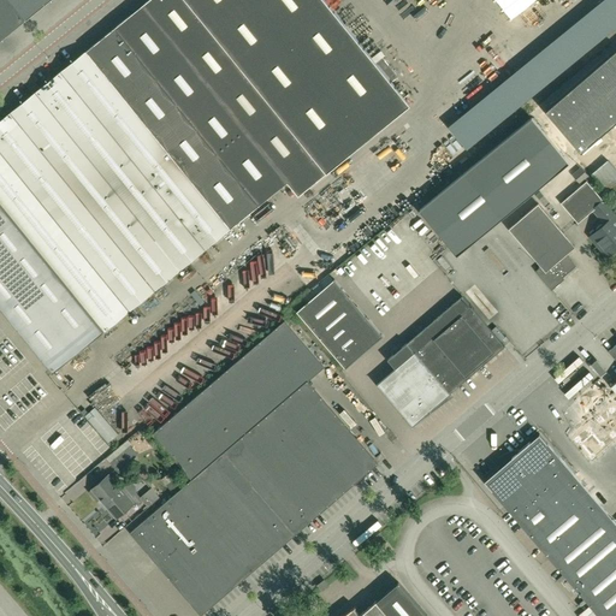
[(0,0),(0,40),(25,19),(48,0),(0,0)]
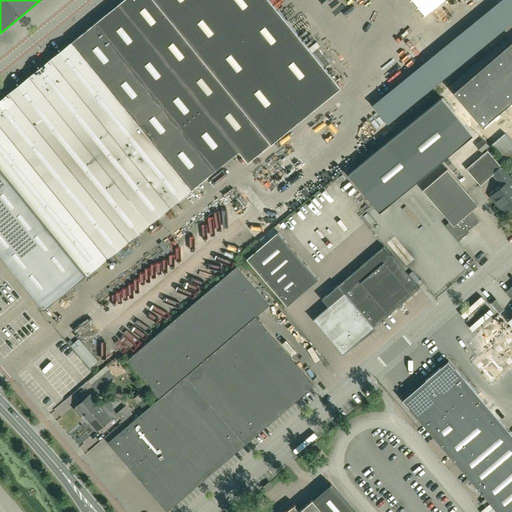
[(0,253),(45,308),(216,169),(238,151),(247,162),(340,86),(269,0),(123,0),(120,3),(96,23),(0,100),(0,253)]
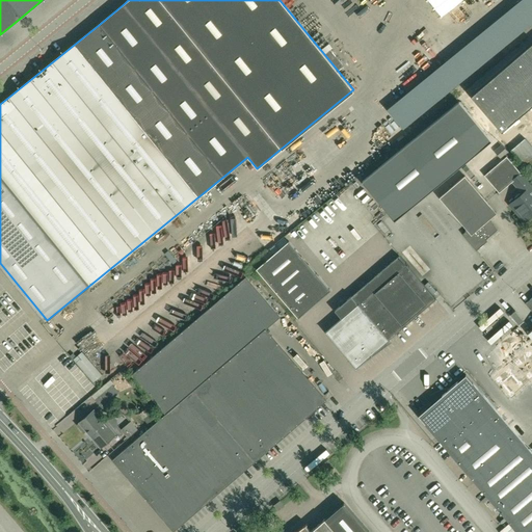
[(315,30),(320,40),(329,35),(324,26),(315,30)]
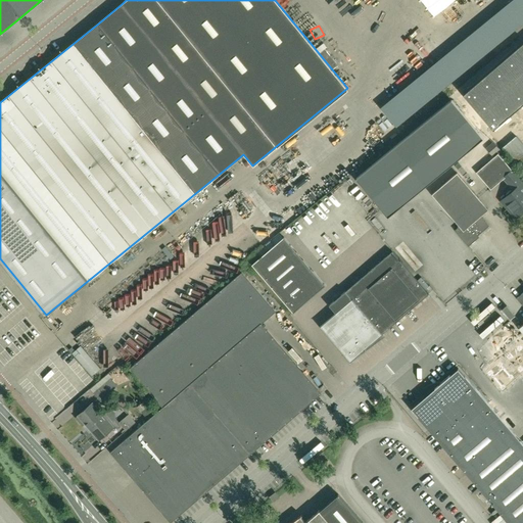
[(522,41),(462,94),(486,123),(492,130),(522,103),(522,41)]
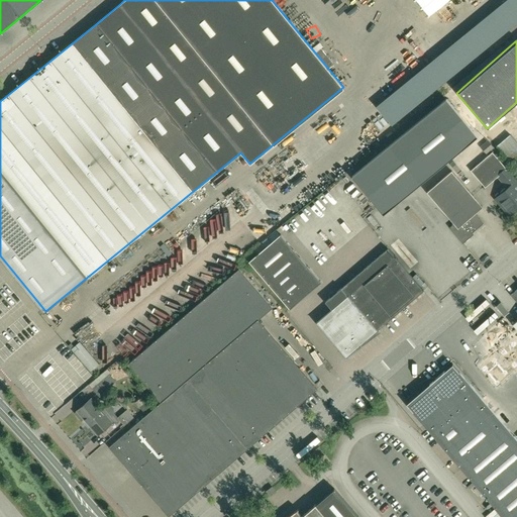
[(352,176),(384,214),(479,136),(446,98),(352,176)]
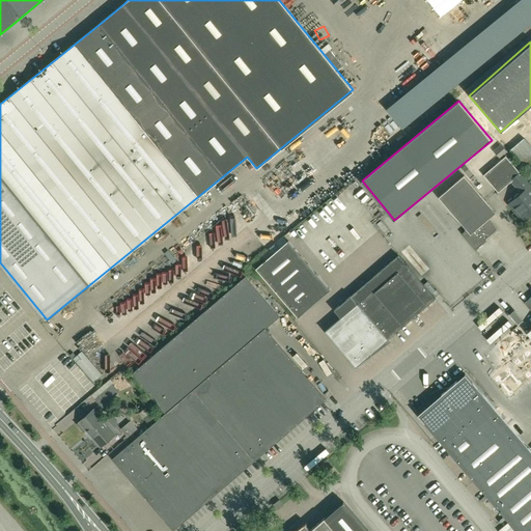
[(530,146),(524,139),(510,150),(522,165),(530,157),(530,146)]
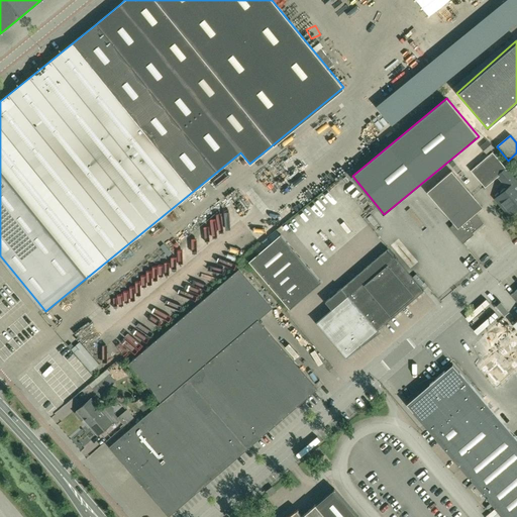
[(471,170),(485,187),(498,176),(507,188),(495,199),(509,215),(516,208),(516,181),(492,151),(471,170)]
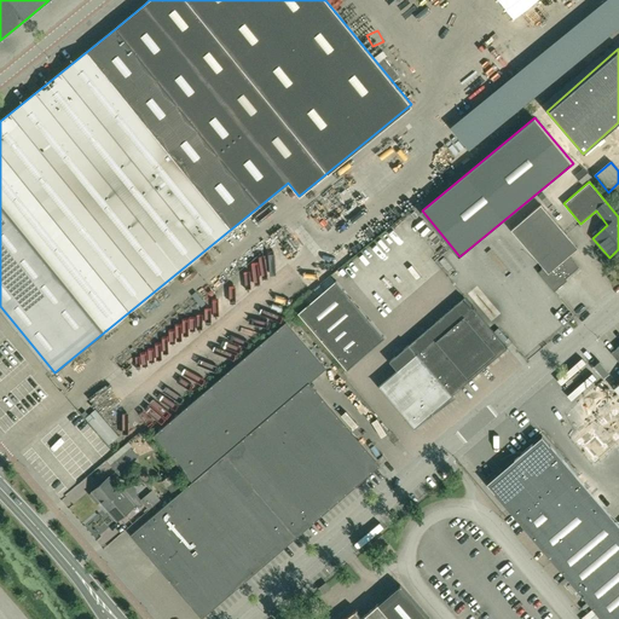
[(577,248),(541,204),(510,230),(543,267),(538,272),(554,291),(562,284),(561,282),(578,267),(568,255),(577,248)]
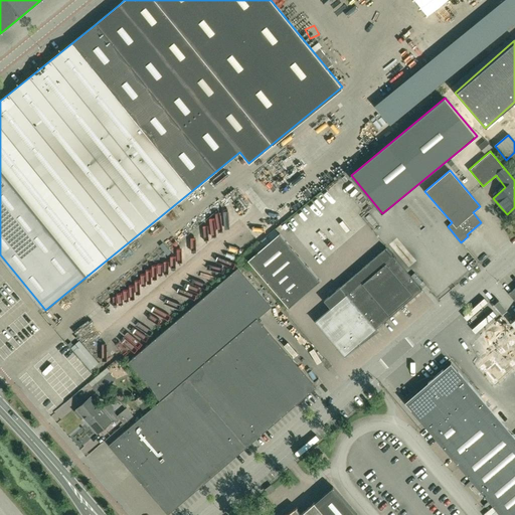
[(339,199),(343,195),(330,181),(326,185),(339,199)]
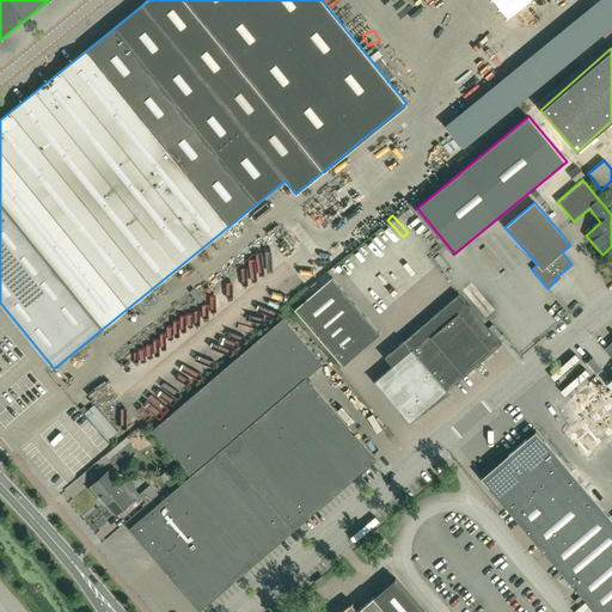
[(392,263),(403,256),(389,237),(390,236),(403,254),(407,250),(387,224),(381,228),(375,233),(378,237),(372,242),(371,240),(365,245),(384,268),(391,262),(392,263)]
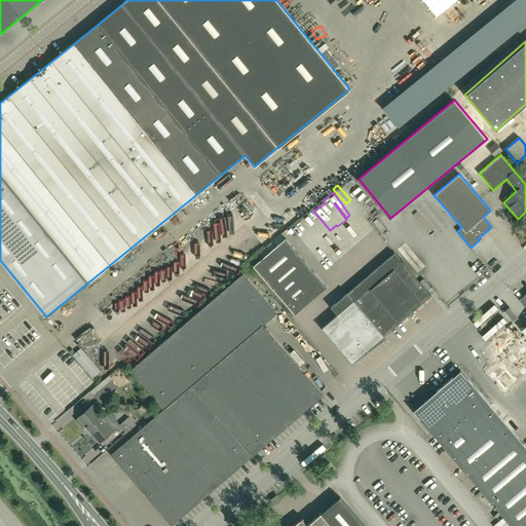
[(197,229),(205,225),(202,220),(194,224),(197,229)]
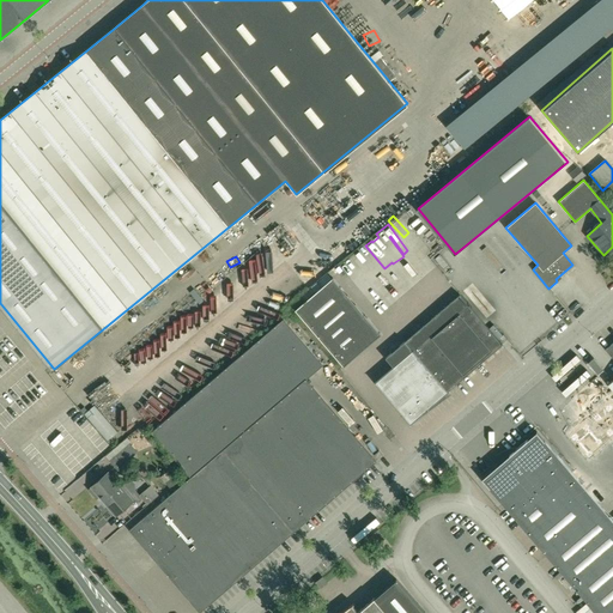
[(334,269),(340,279),(360,267),(354,258),(334,269)]
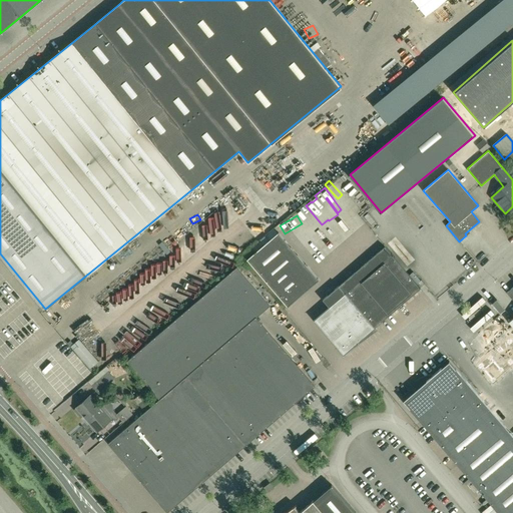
[(185,225),(170,235),(175,242),(190,231),(185,225)]
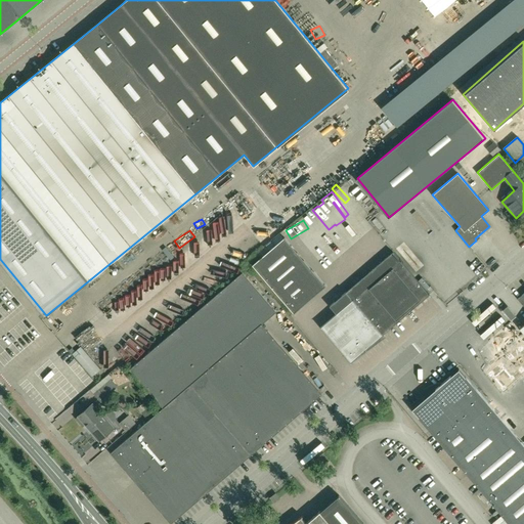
[(293,312),(324,285),(284,236),(252,264),(293,312)]
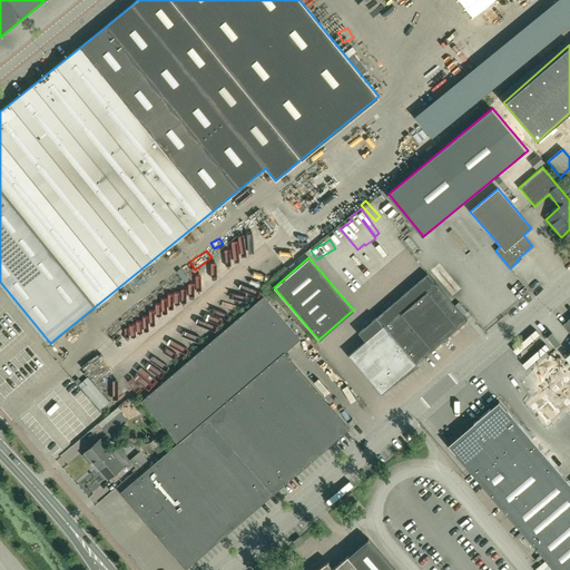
[(188,297),(213,283),(207,272),(139,313),(148,330),(168,317),(168,316),(192,303),(188,297)]
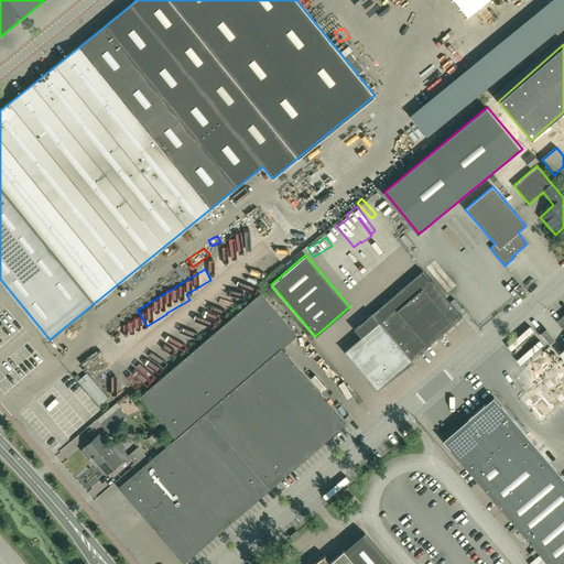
[(362,337),(345,351),(378,389),(462,317),(457,312),(462,307),(454,299),(448,302),(430,280),(422,271),(356,328),(362,337)]
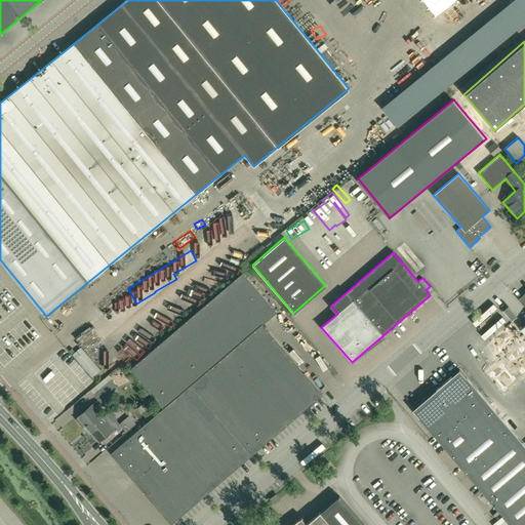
[(266,443),(322,395),(263,324),(276,313),(242,273),(130,369),(164,408),(111,453),(135,482),(139,479),(172,517),(263,439),(266,443)]
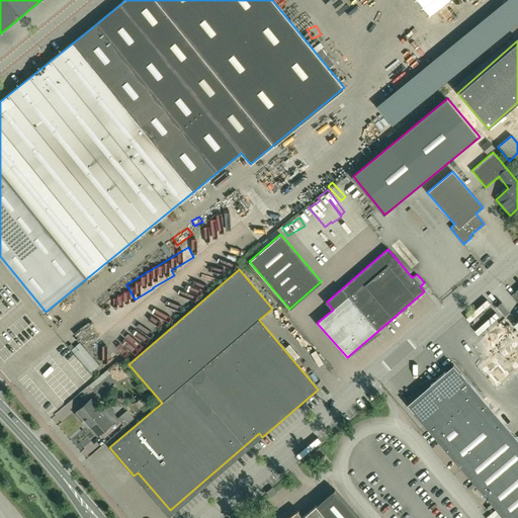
[(175,315),(185,310),(181,300),(170,306),(175,315)]
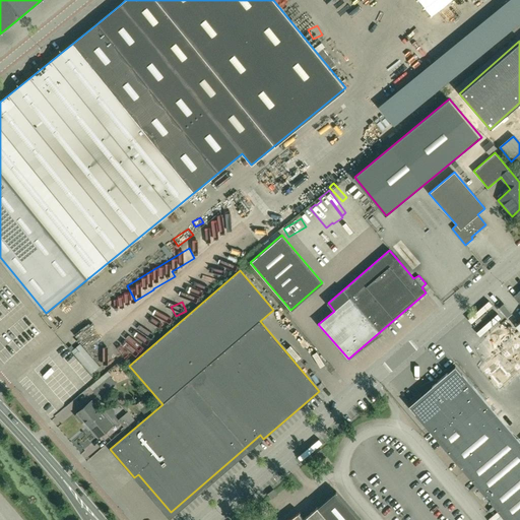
[(481,336),(503,321),(498,314),(477,329),(481,336)]
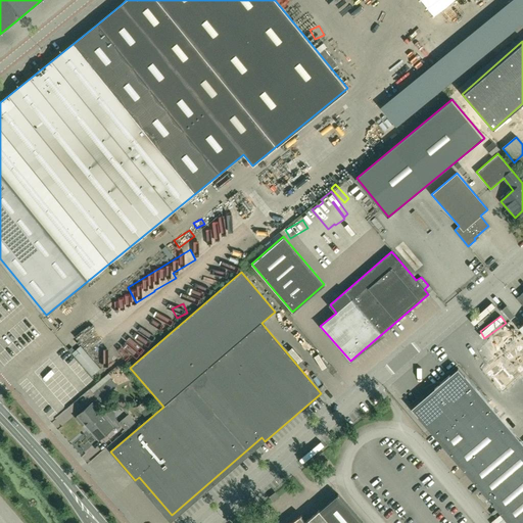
[(148,338),(158,337),(157,324),(147,325),(148,338)]
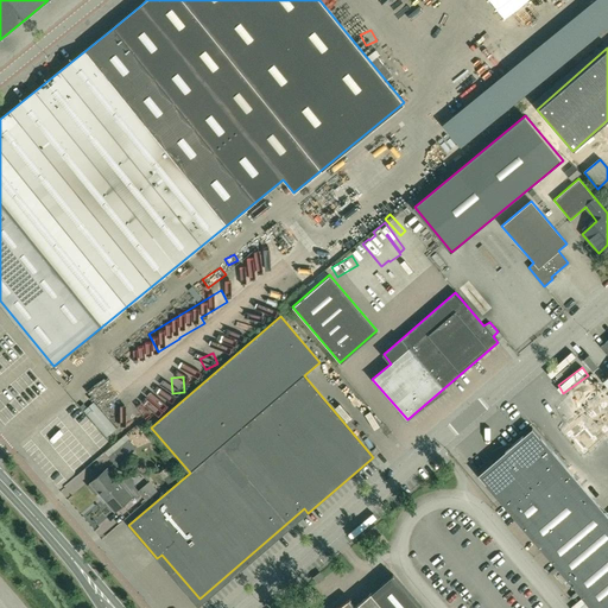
[(101,425),(115,416),(96,387),(82,397),(101,425)]
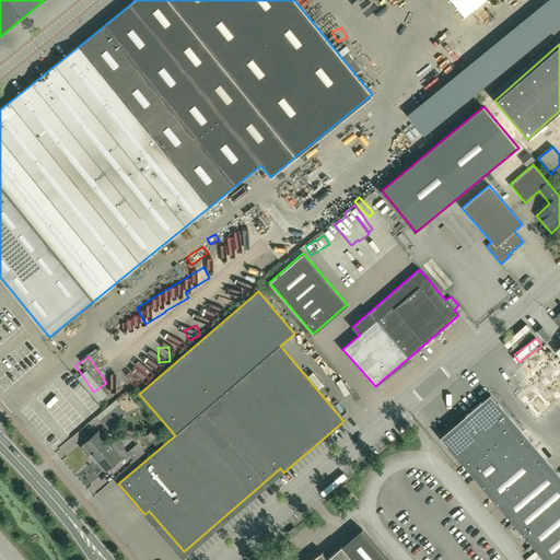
[(559,362),(521,396),(538,417),(543,413),(544,415),(526,435),(529,440),(552,412),(549,408),(559,398),(559,362)]
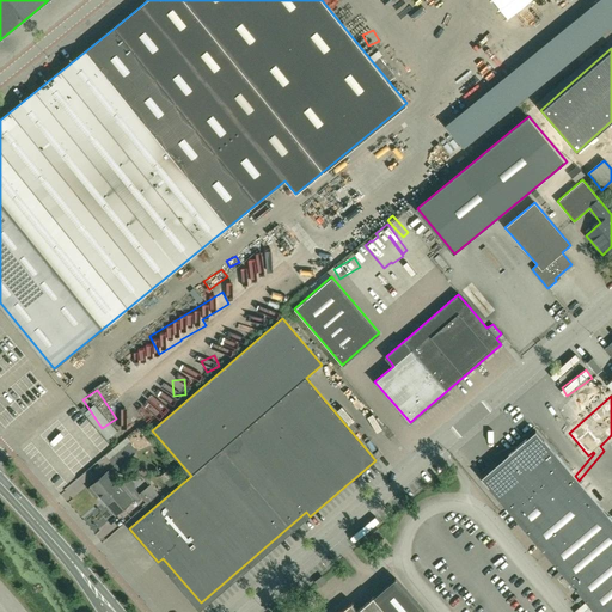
[(87,415),(79,420),(84,427),(92,422),(87,415)]
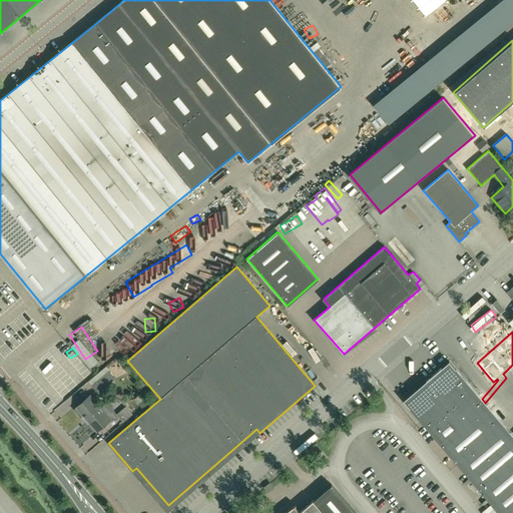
[(43,361),(41,371),(49,373),(51,363),(43,361)]
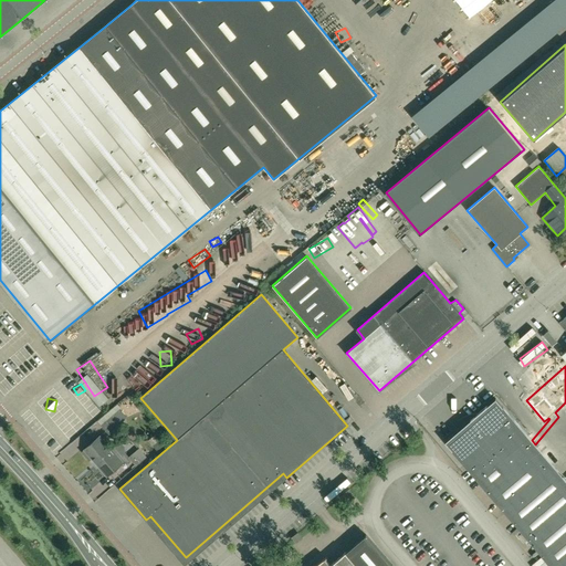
[(552,565),(565,565),(565,480),(535,444),(532,440),(495,398),(444,441),(552,565)]
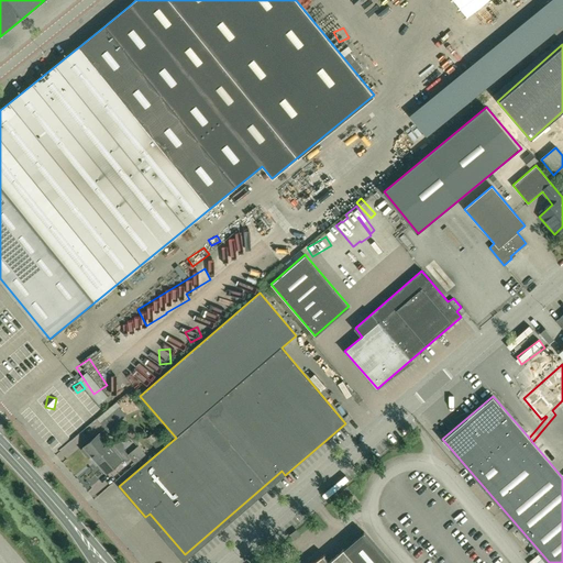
[(34,415),(26,420),(31,426),(37,419),(34,415)]
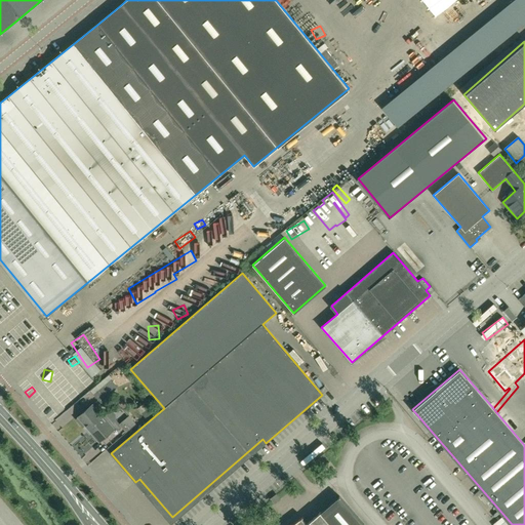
[(104,387),(94,395),(102,403),(111,395),(104,387)]
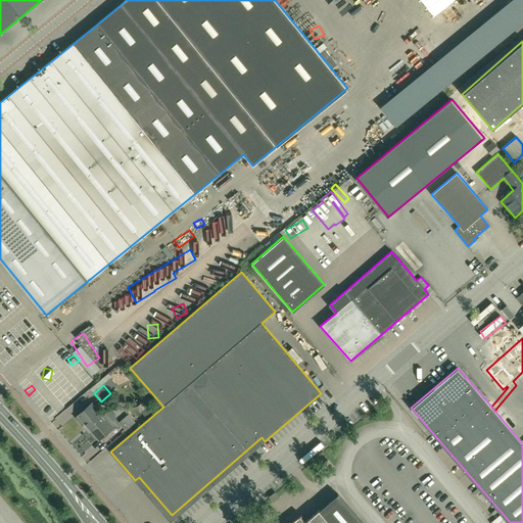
[(103,415),(103,414),(93,402),(76,417),(83,425),(85,423),(88,427),(103,415)]
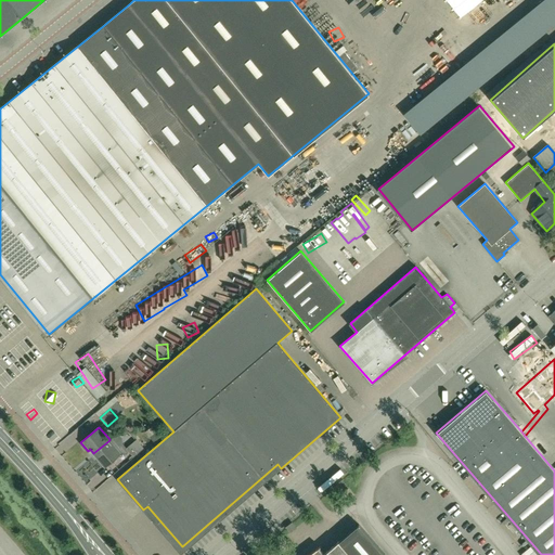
[(112,437),(110,439),(110,440),(93,453),(105,467),(123,452),(125,454),(129,451),(126,449),(127,448),(125,446),(121,449),(112,437)]
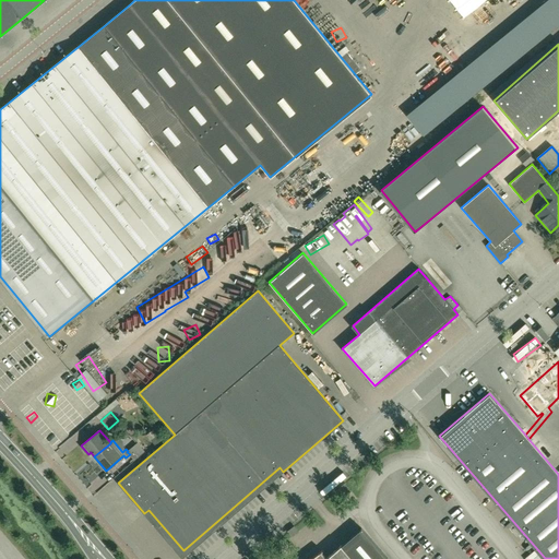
[(144,452),(138,443),(128,451),(127,452),(130,454),(134,461),(144,452)]
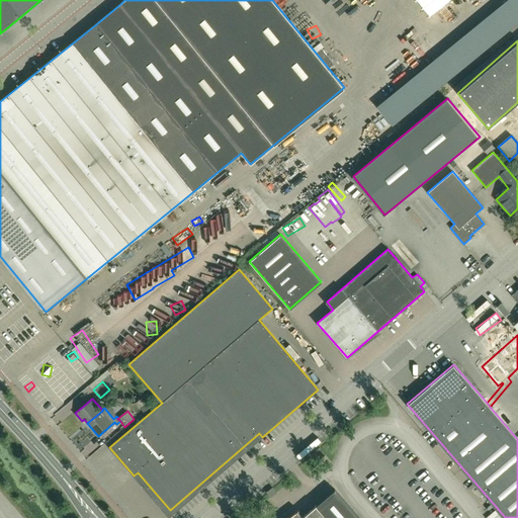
[(358,517),(359,517),(335,489),(317,505),(304,516),(298,510),(287,517),(358,517)]
